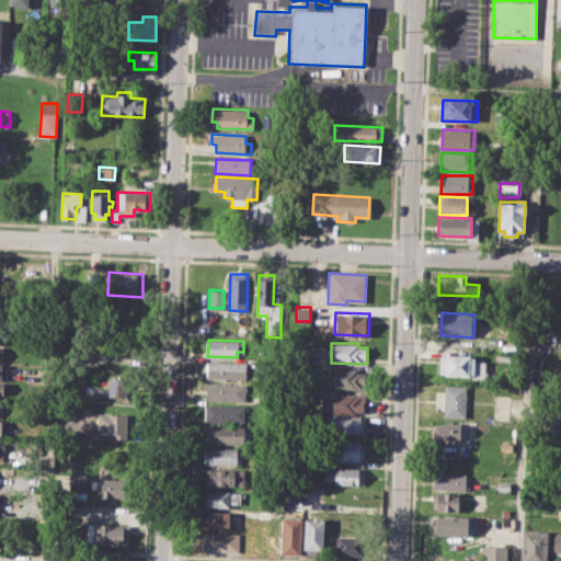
[(441,355),(476,355),(474,361),(484,361),(484,380),(471,380),(472,376),(439,375),(441,355)]
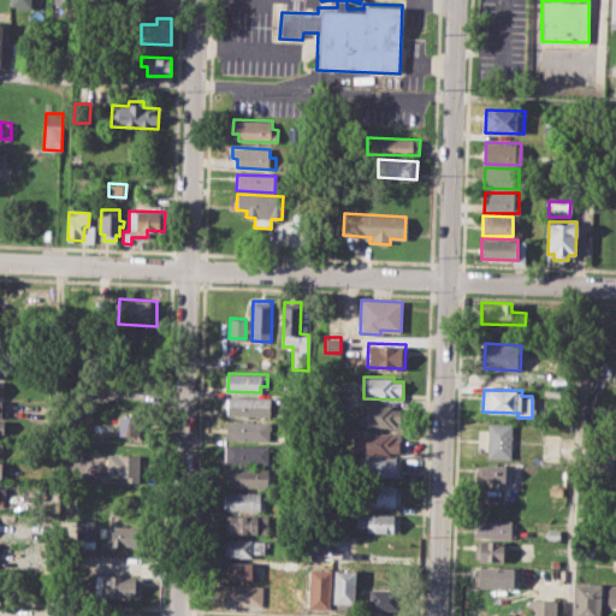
[(229,396),(271,398),(270,415),(227,414),(229,396)]
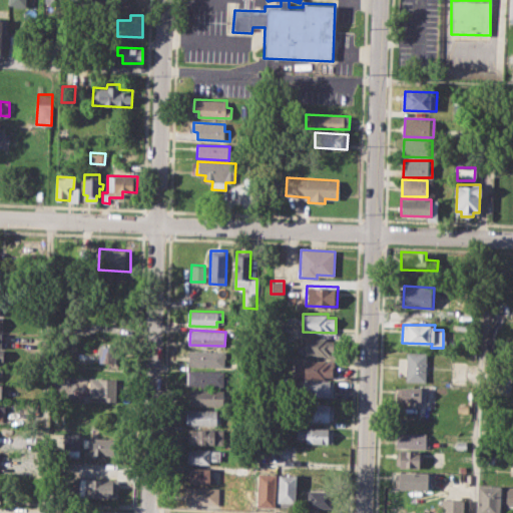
[(299,345),(305,345),(306,337),(338,338),(337,357),(298,355),(299,345)]
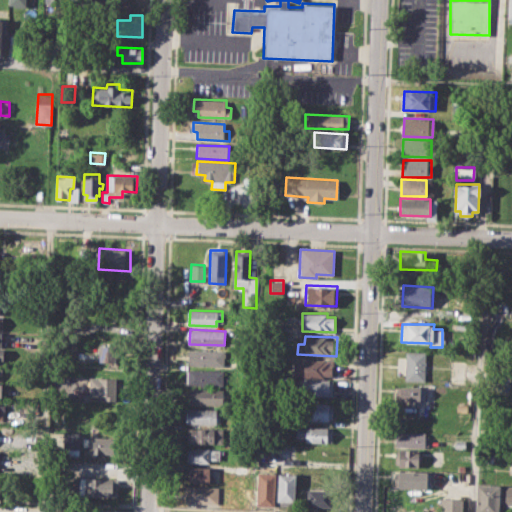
[(99,345),(120,345),(120,364),(99,363),(99,345)]
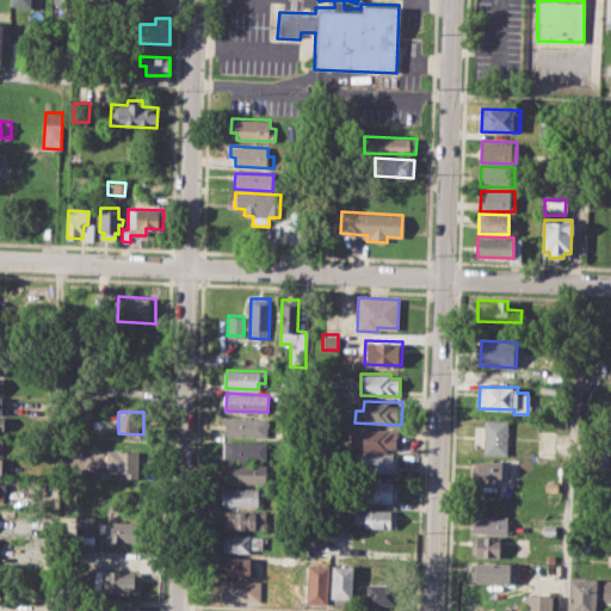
[(224,417),(267,418),(267,436),(224,434),(224,417)]
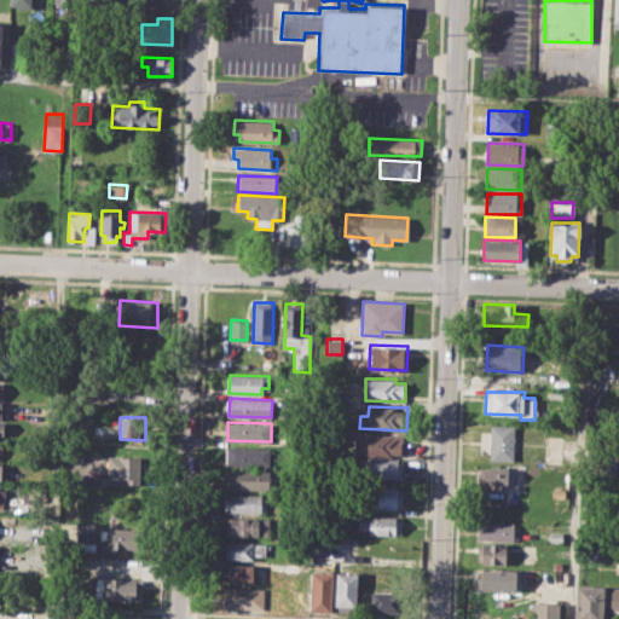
[(490,424),(515,424),(514,460),(490,460),(490,424)]
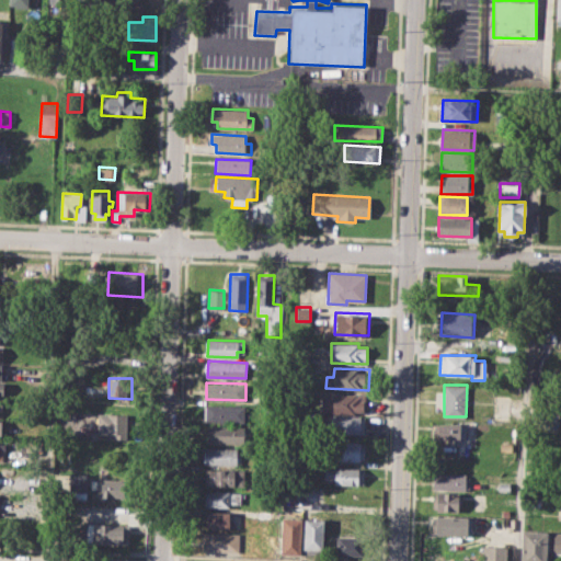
[(321,393),(369,396),(368,413),(320,411),(321,393)]
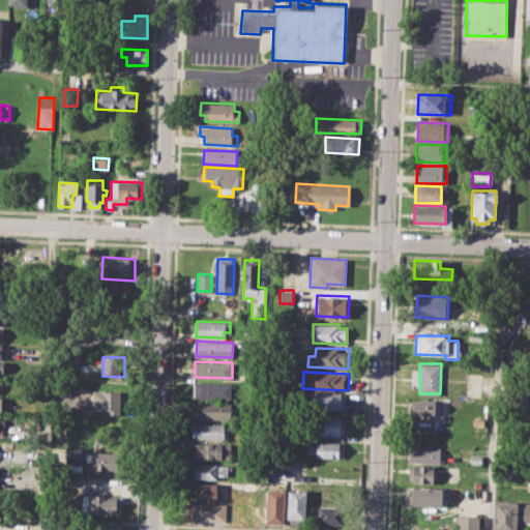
[(194,383),(230,383),(230,398),(194,398),(194,383)]
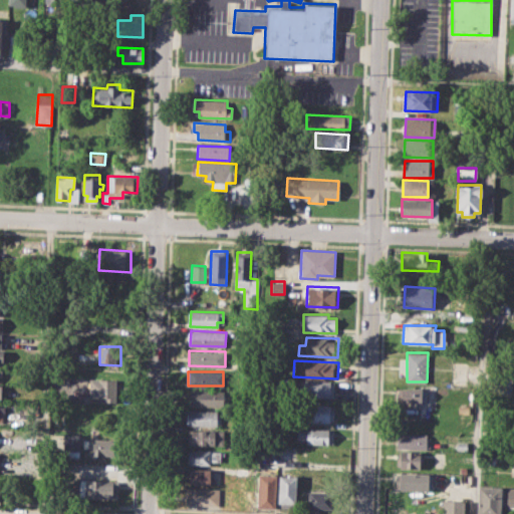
[(88,378),(116,379),(116,402),(97,402),(97,397),(88,397),(88,378)]
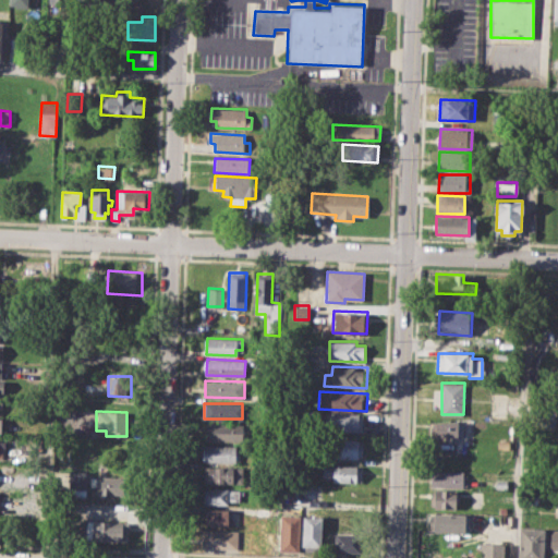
[(329,412),(365,414),(365,433),(329,431),(329,412)]
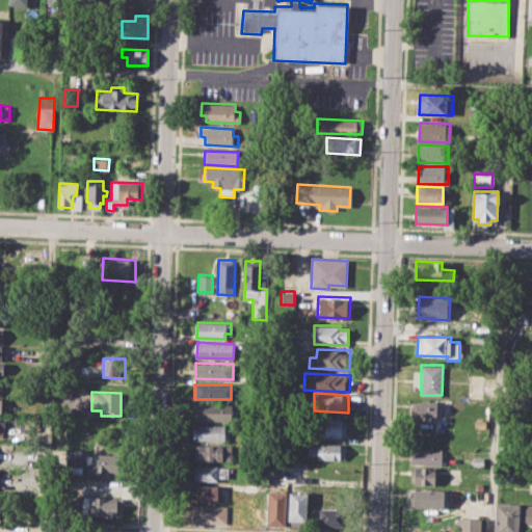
[(411,401),(442,402),(442,417),(410,416),(411,401)]
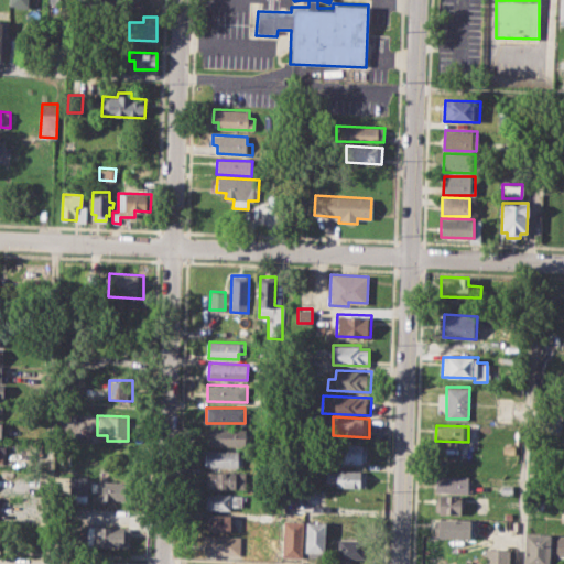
[(207,427),(245,429),(245,445),(207,444),(207,427)]
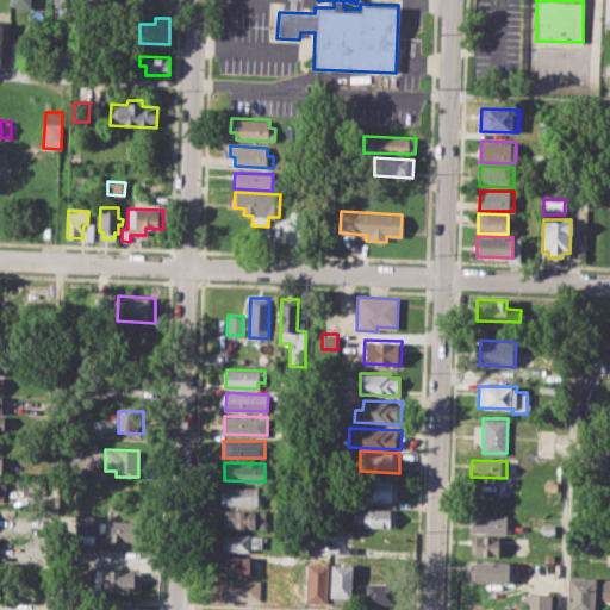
[(362,479),(396,480),(396,500),(361,499),(362,479)]
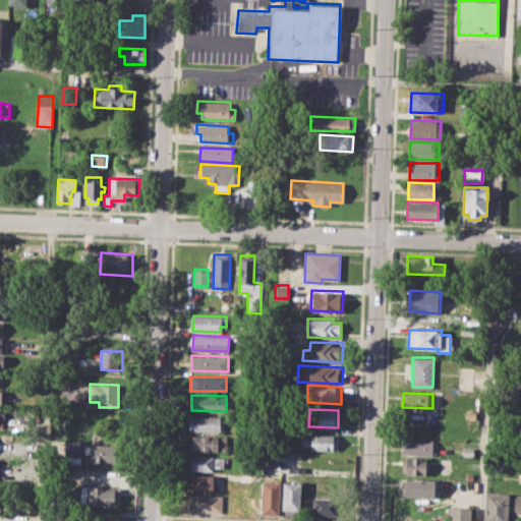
[(191,415),(219,415),(219,419),(225,420),(225,430),(191,430),(191,415)]
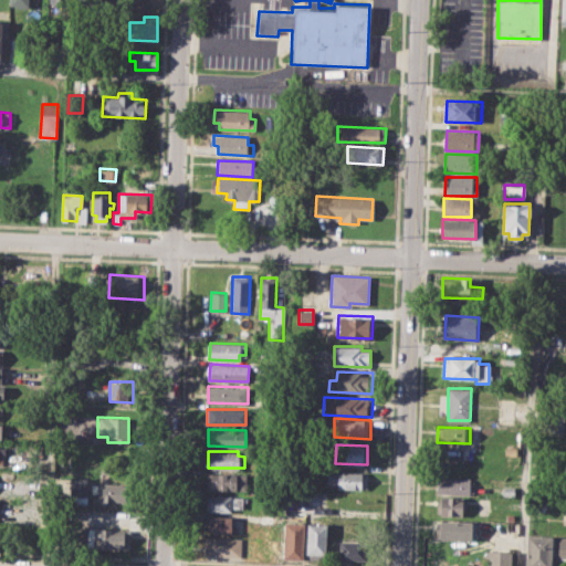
[(208,472),(245,473),(244,490),(207,489),(208,472)]
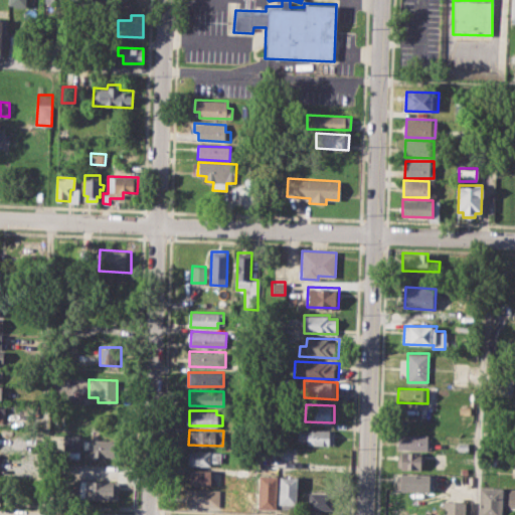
[(298,430),(333,431),(333,445),(307,444),(307,439),(298,439),(298,430)]
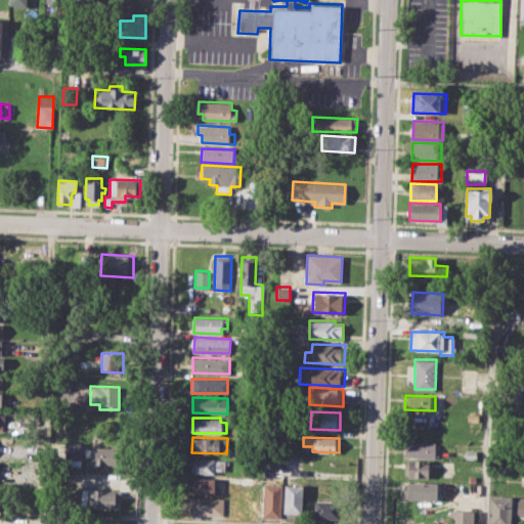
[(66,441),(82,442),(81,460),(64,460),(66,441)]
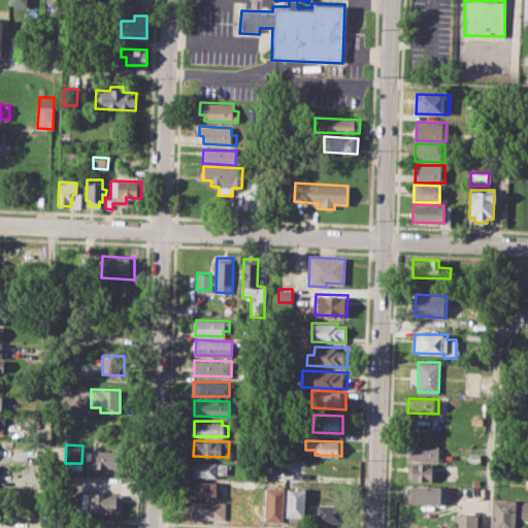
[(406,444),(438,446),(438,450),(442,451),(442,462),(406,461),(406,444)]
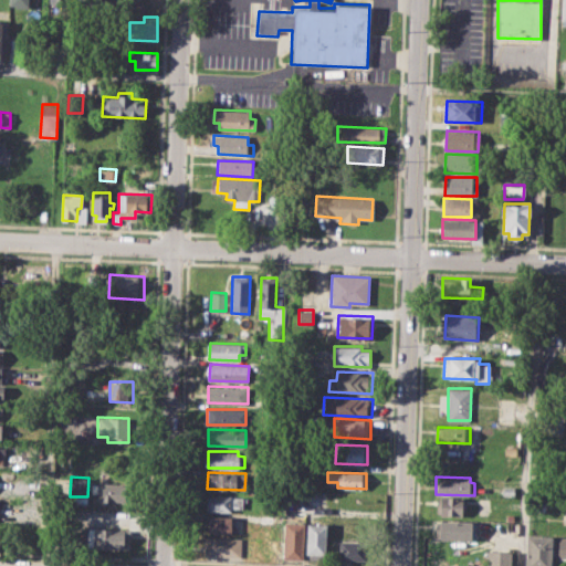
[(92,483),(127,485),(126,503),(100,502),(100,494),(92,493),(92,483)]
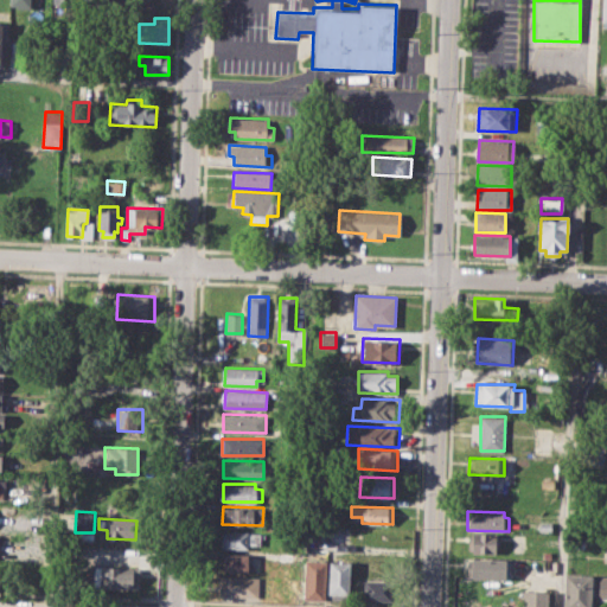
[(221,530),(260,531),(260,544),(248,544),(248,548),(219,548),(221,530)]
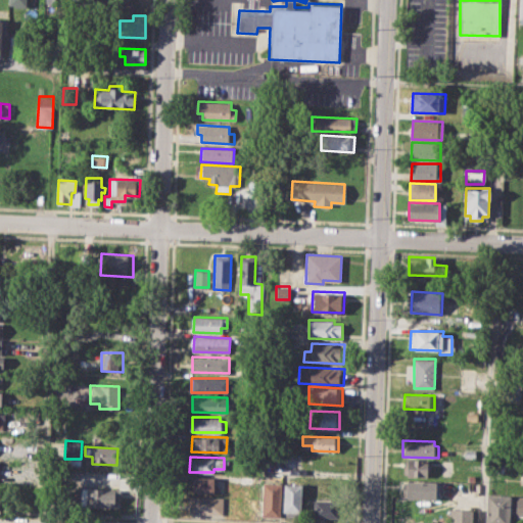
[(403,459),(430,460),(430,471),(426,471),(426,477),(402,476),(403,459)]
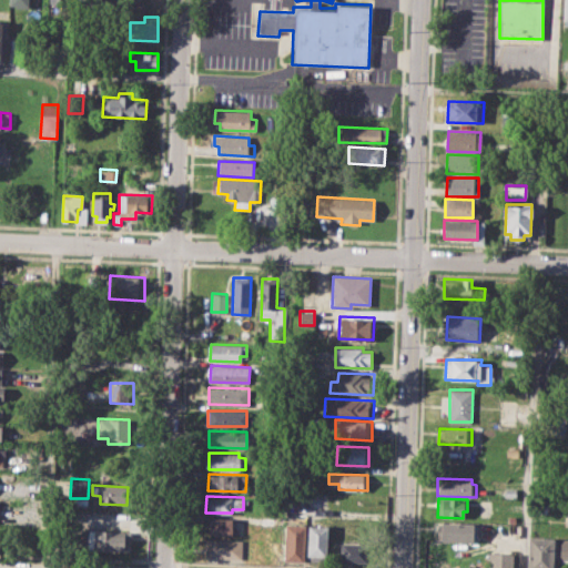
[(261,516),(276,516),(276,526),(261,526),(261,516)]
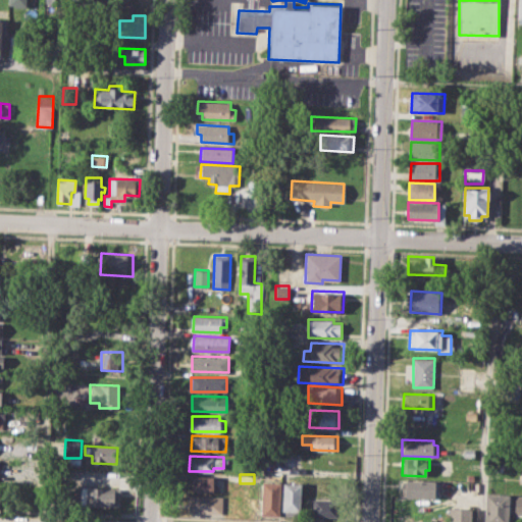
[(191,476),(214,477),(213,491),(190,490),(191,476)]
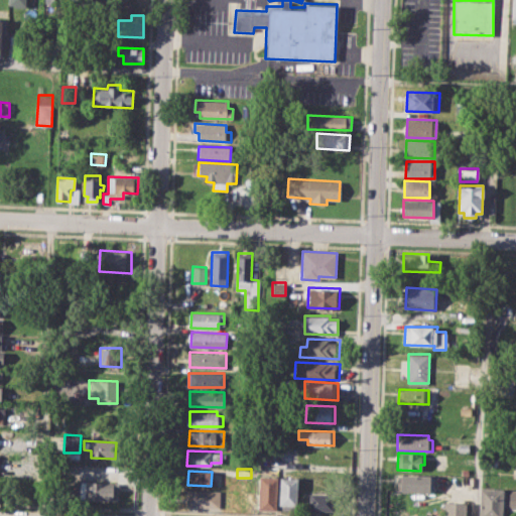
[(307,472),(335,473),(334,489),(307,488),(307,472)]
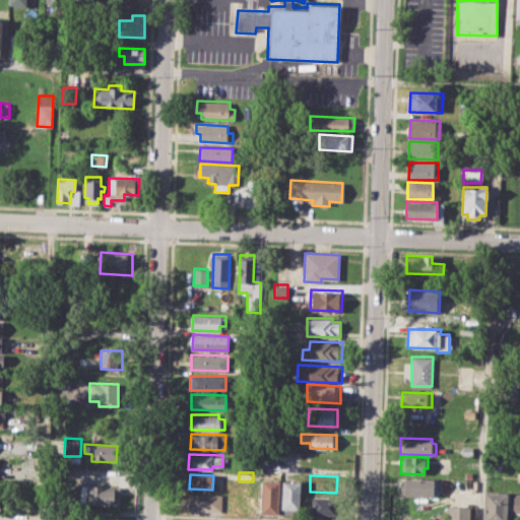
[(400,478),(433,478),(433,496),(400,495),(400,478)]
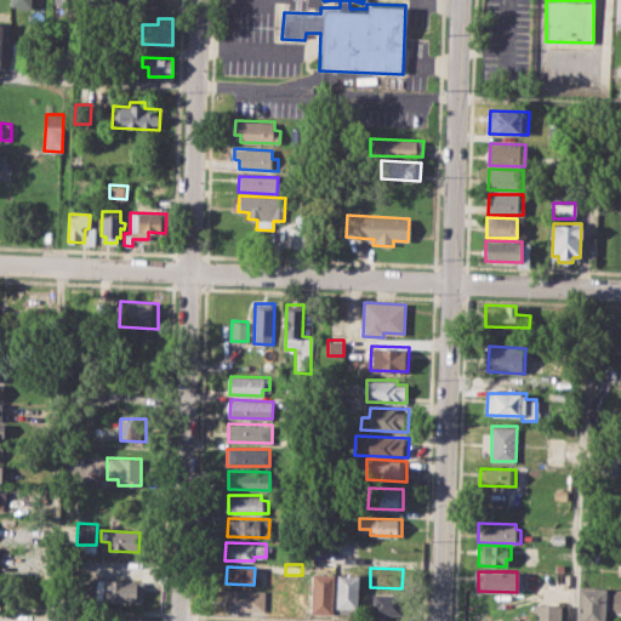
[(312,573),(334,574),(332,614),(309,614),(312,573)]
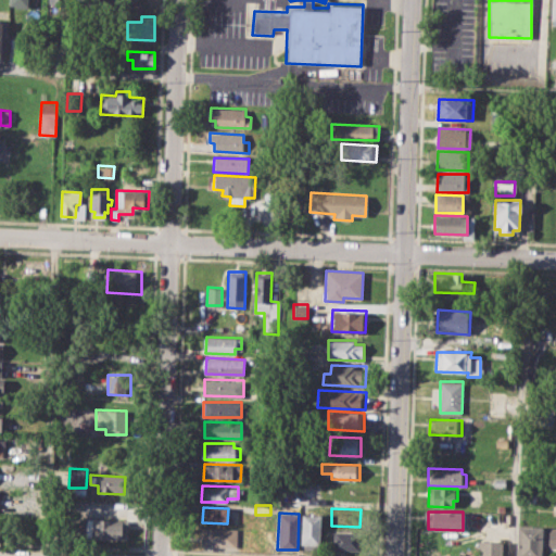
[(302,514),(321,514),(319,544),(301,544),(302,514)]
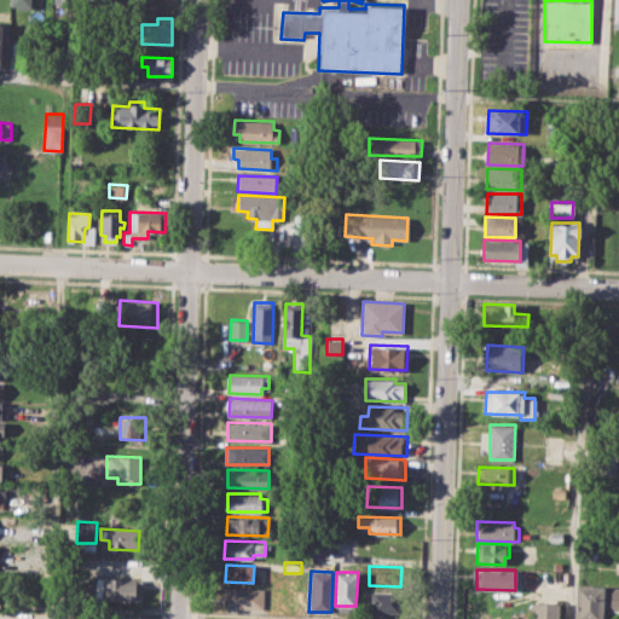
[(104,600),(140,600),(142,579),(104,578),(104,600)]
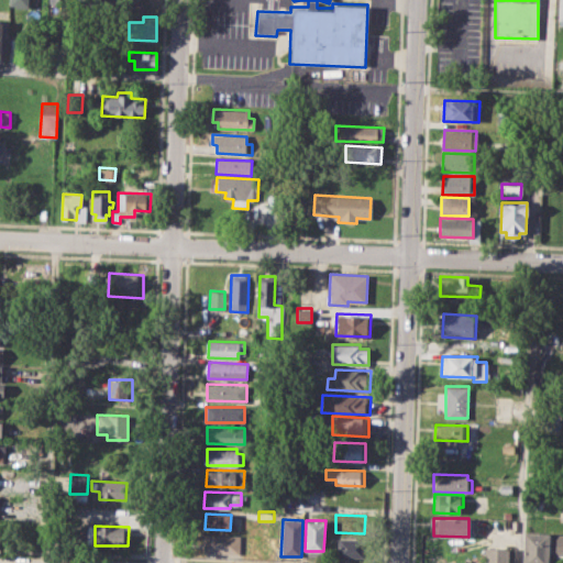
[(526,532),(525,562),(548,562),(549,533),(526,532)]
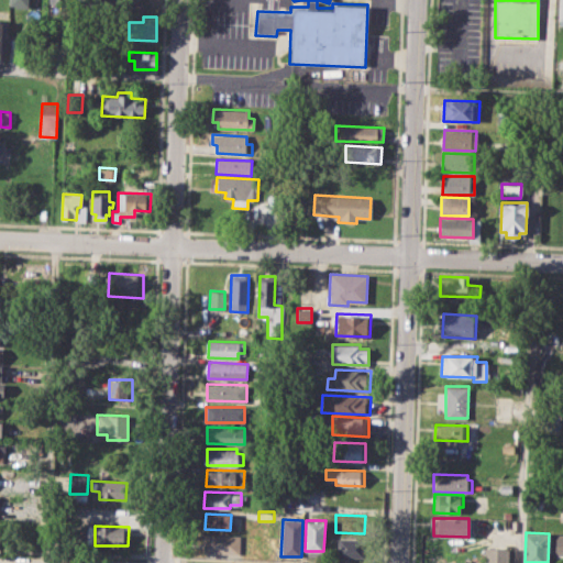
[(203,533),(239,536),(238,553),(202,552),(203,533)]
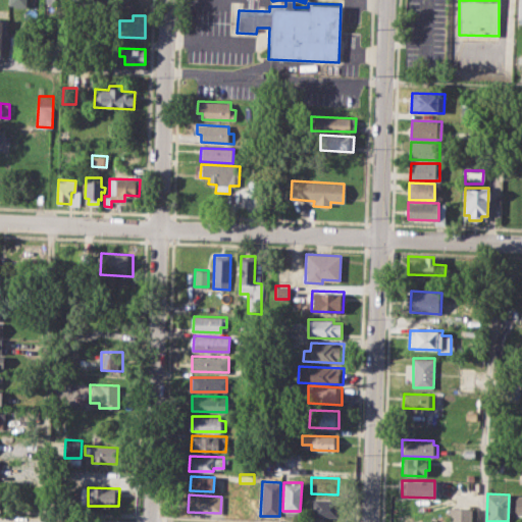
[(313,499),(338,500),(338,516),(312,515),(313,499)]
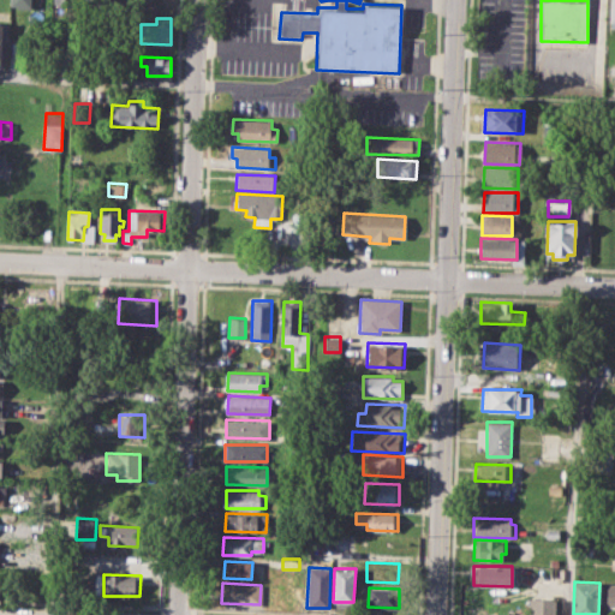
[(529,614),(529,598),(555,598),(555,614),(529,614)]
